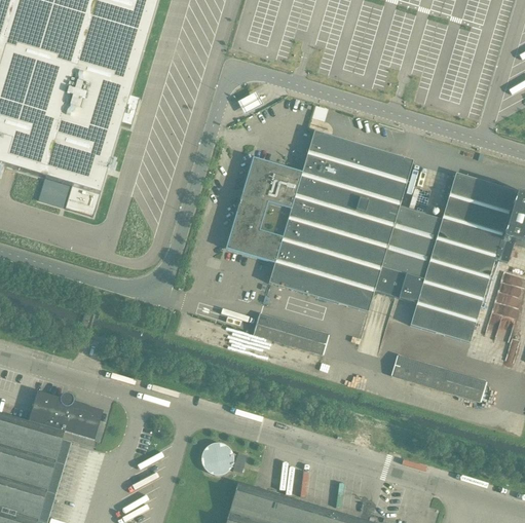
[(0,0),(0,163),(45,177),(39,199),(94,216),(121,124),(132,127),(140,100),(129,97),(158,0),(0,0)]
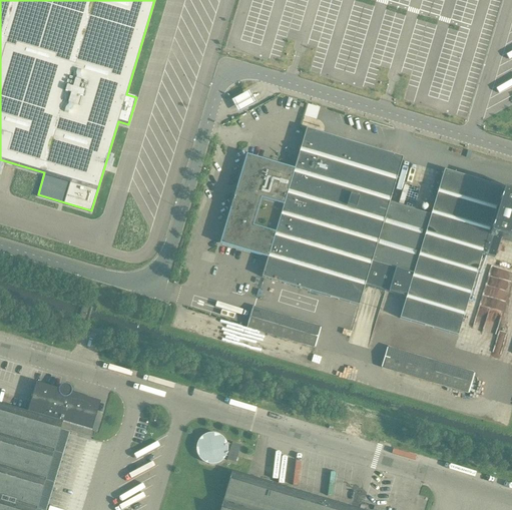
[(249,89),(231,99),(238,112),(258,102),(249,89)]
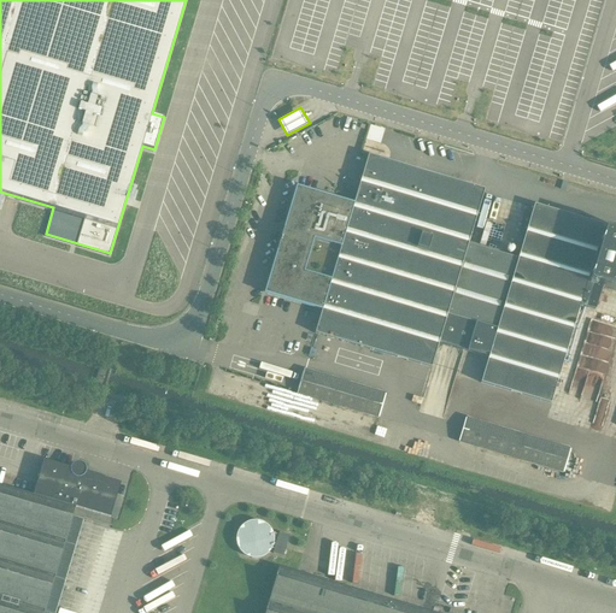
[(551,400),(580,304),(596,308),(603,286),(615,289),(615,229),(603,225),(604,223),(534,202),(517,257),(468,242),(484,188),(368,153),(353,201),(297,184),(264,292),(321,308),(315,330),(430,365),(439,339),(440,339),(488,353),(480,379),(551,400)]
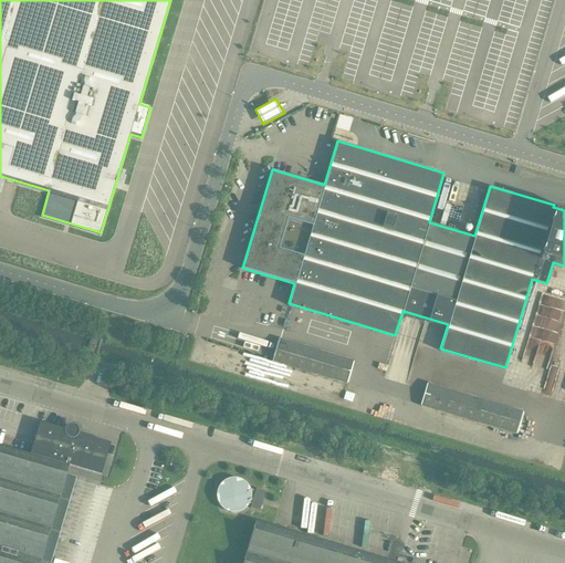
[(273,358),(349,382),(355,360),(280,337),(273,358)]
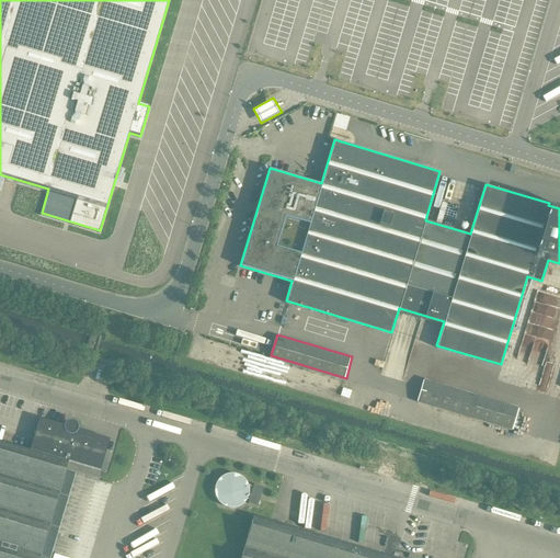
[(514,429),(520,407),(424,378),(418,399),(514,429)]
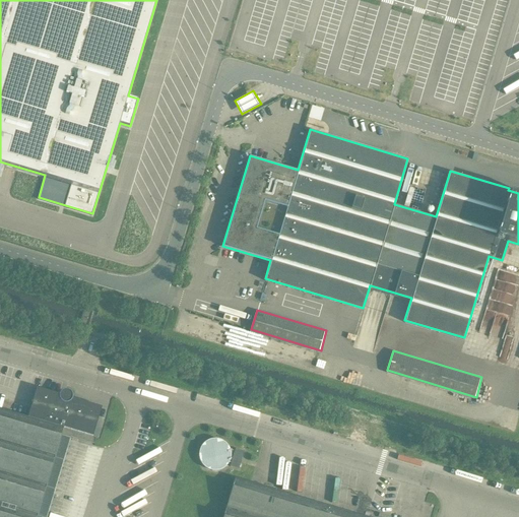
[(309,516),(0,425),(0,516),(309,516)]
